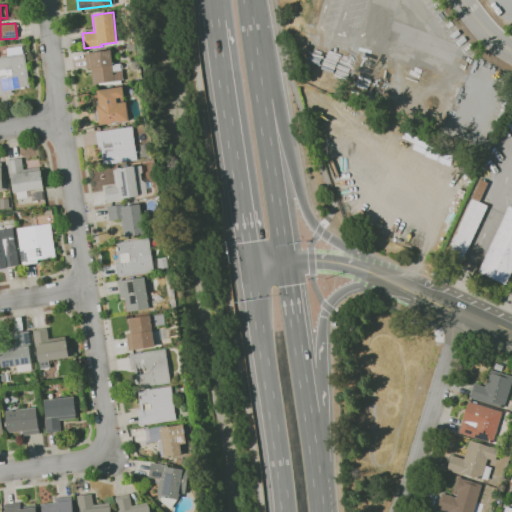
[(0,94),(0,57),(7,56),(6,49),(22,46),(23,54),(25,54),(30,87),(12,90),(12,93),(0,94)]
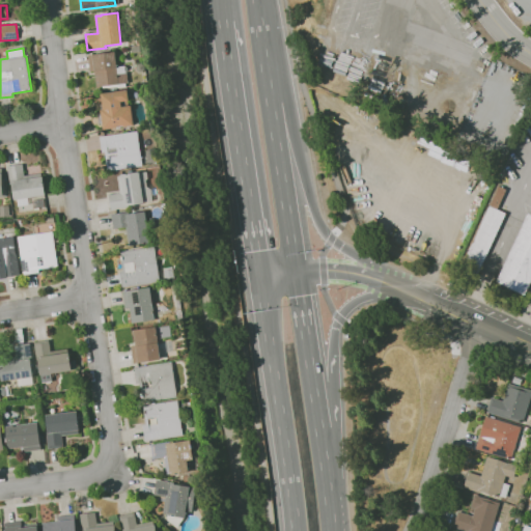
[(103,90),(102,86),(96,87),(94,72),(89,72),(88,55),(117,52),(118,63),(116,63),(117,66),(124,65),(126,73),(128,73),(129,83),(117,84),(118,89),(103,90)]
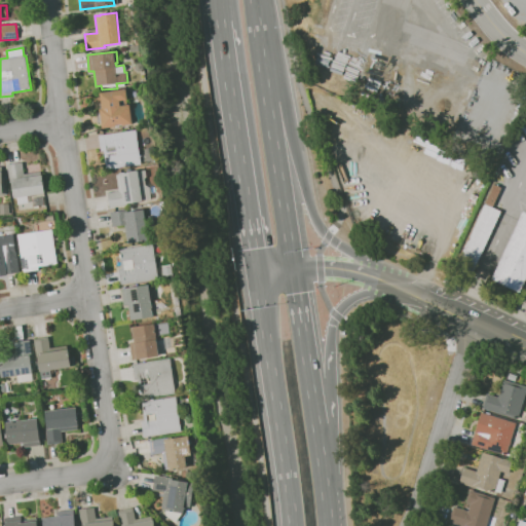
[(103,128),(103,123),(99,124),(97,110),(100,110),(99,105),(102,105),(100,92),(126,88),(127,100),(126,100),(127,105),(129,105),(133,124),(123,125),(123,124),(116,125),(116,126),(103,128)]
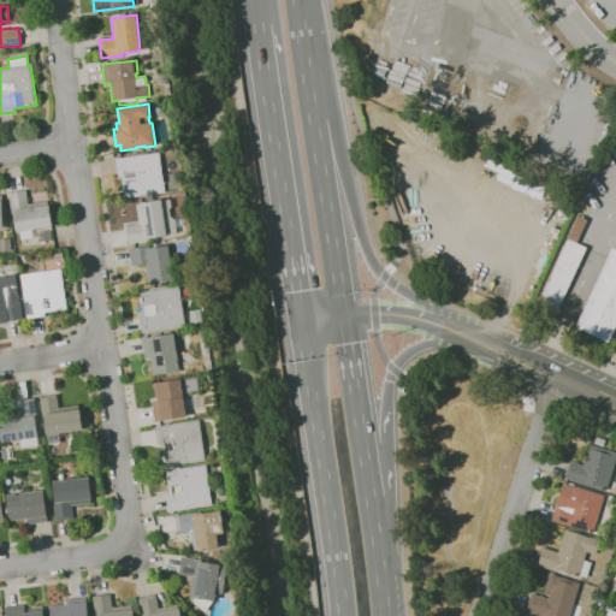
[(125,199),(122,177),(118,177),(116,159),(159,152),(165,193),(125,199)]
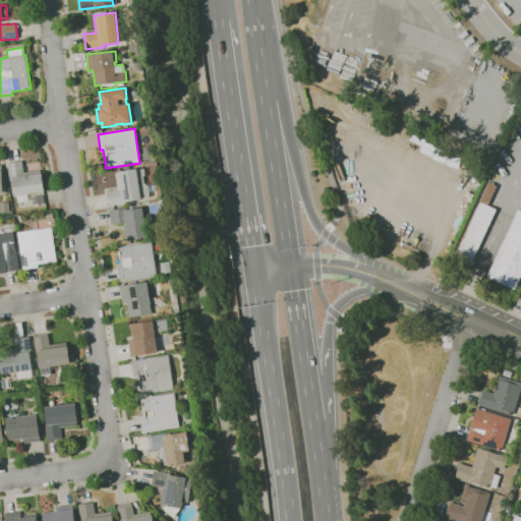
[(34,205),(32,196),(26,197),(27,200),(17,201),(16,195),(12,196),(7,163),(21,161),(23,172),(41,170),(44,191),(43,192),(45,203),(34,205)]
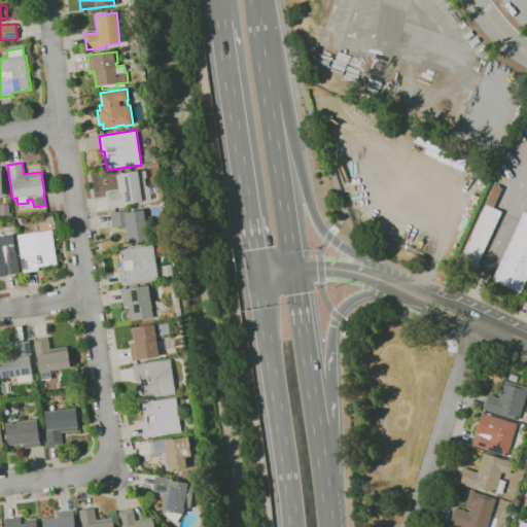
[(150,187),(151,200),(143,201),(143,202),(127,204),(128,206),(110,209),(107,194),(119,191),(116,175),(120,174),(119,173),(138,171),(139,171),(146,170),(147,177),(145,179),(146,185),(150,187)]
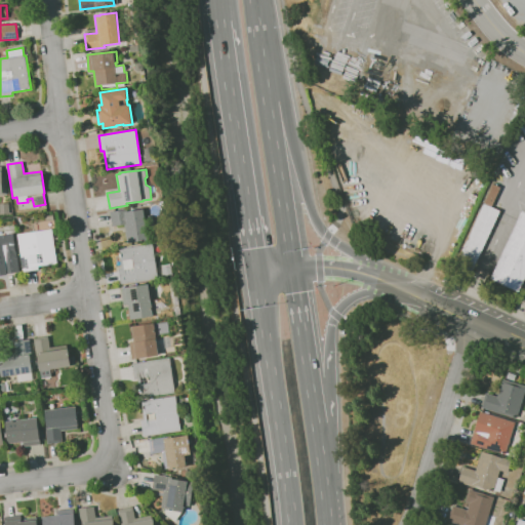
[(472,271),(455,264),(483,203),(484,203),(493,185),(500,188),(491,207),(500,211),(472,271)]
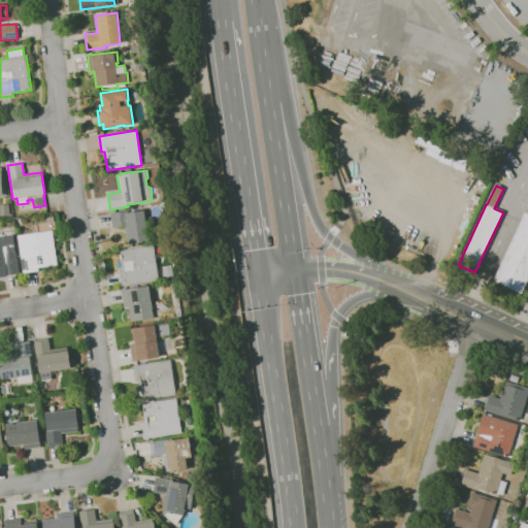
[(0,216),(0,204),(9,204),(9,216),(0,216)]
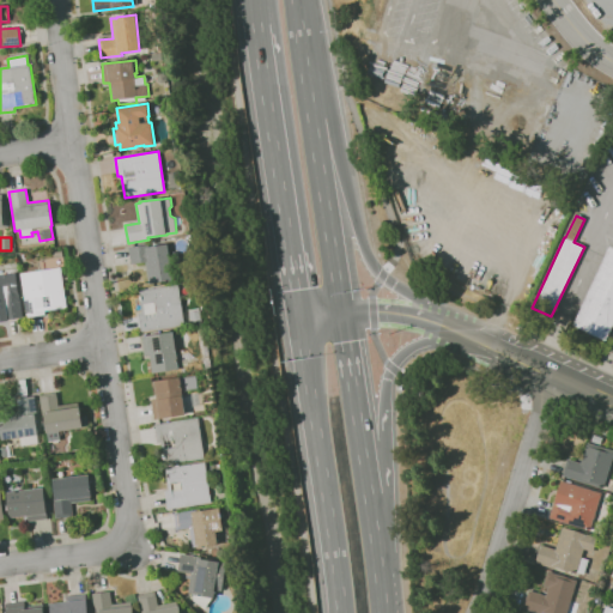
[(171,277),(173,281),(151,284),(150,281),(147,262),(131,265),(128,248),(145,246),(146,248),(168,244),(169,256),(178,254),(181,267),(171,268),(171,277)]
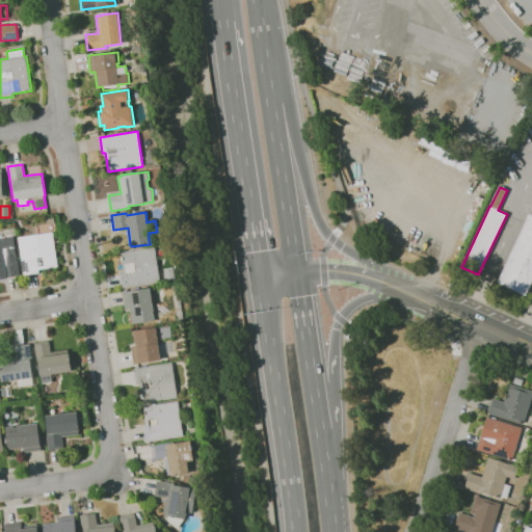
[(531,280),(525,296),(497,283),(529,214),(531,215),(531,280)]
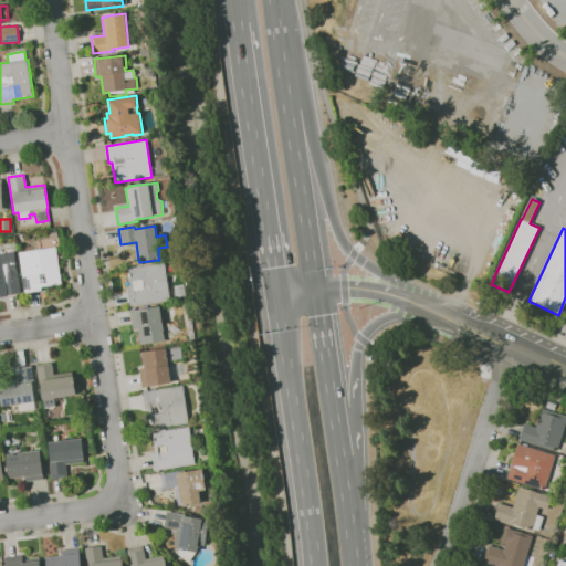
[(61,283),(41,286),(42,291),(25,293),(19,253),(55,247),(61,283)]
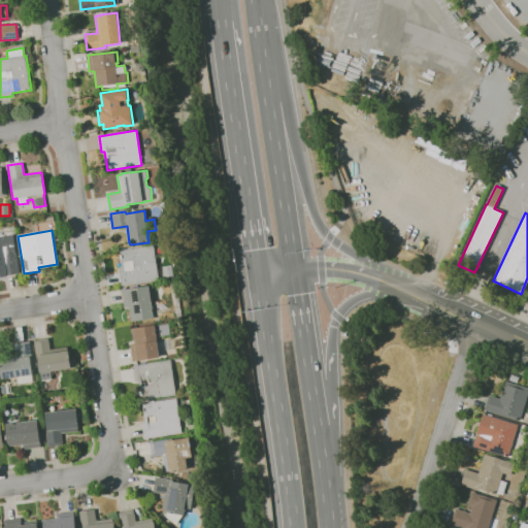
[(8,275),(4,275),(1,254),(0,254),(0,237),(13,235),(19,272),(19,273),(8,275)]
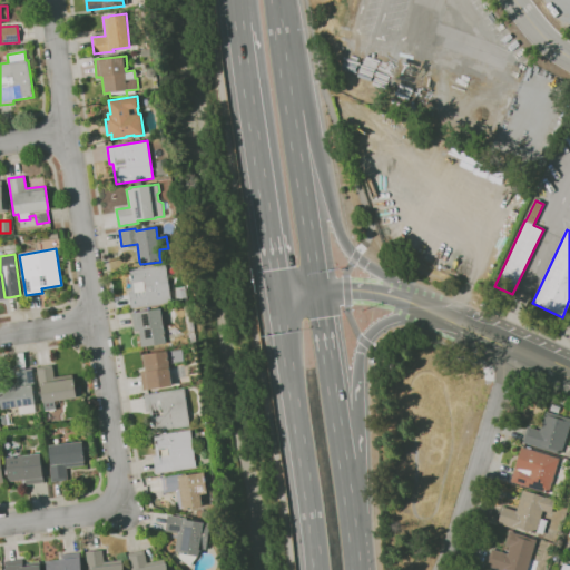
[(130,308),(130,304),(128,292),(131,291),(128,271),(165,264),(172,302),(130,308)]
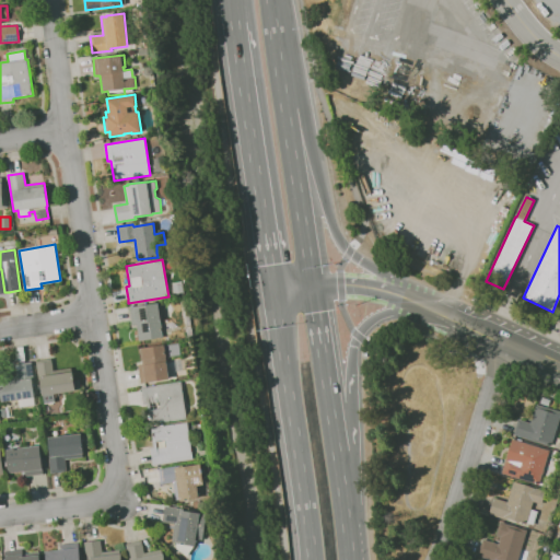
[(174,296),(172,286),(182,283),(184,294),(174,296)]
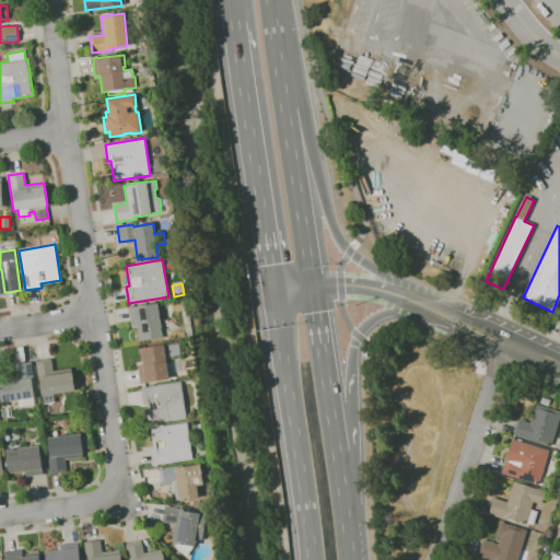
[(139,341),(137,325),(132,325),(129,307),(158,303),(163,338),(139,341)]
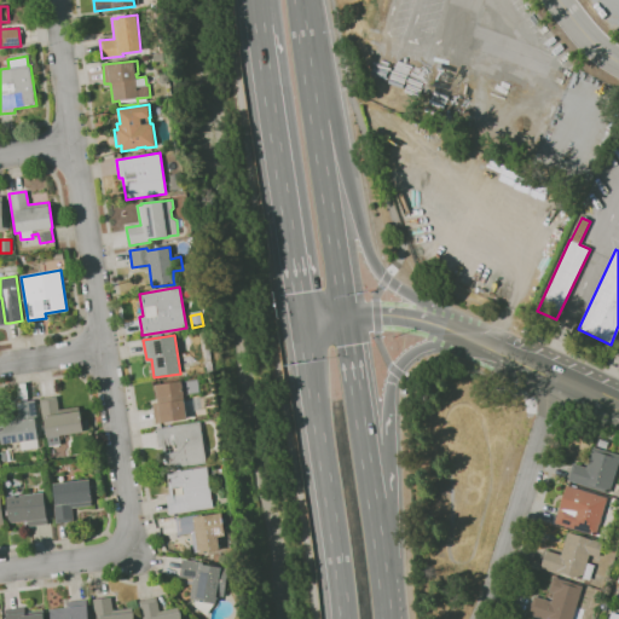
[(161,423),(161,422),(156,423),(152,404),(158,403),(155,386),(197,379),(200,392),(183,394),(187,418),(161,423)]
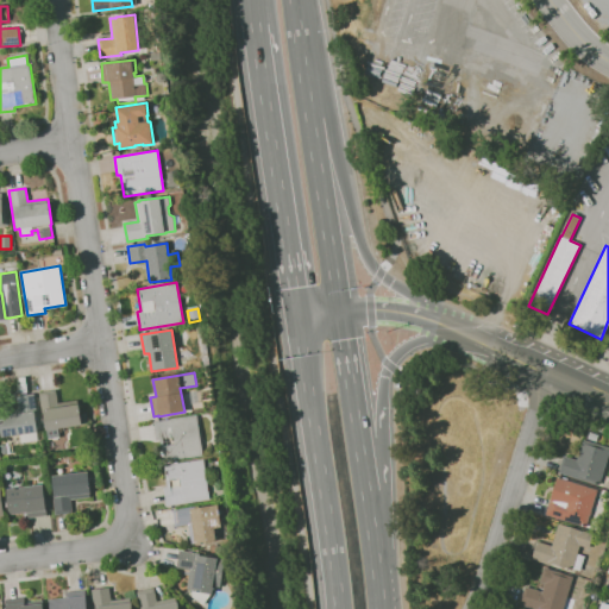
[(48,439),(46,431),(44,431),(39,393),(56,390),(58,403),(77,400),(81,426),(58,428),(60,438),(48,439)]
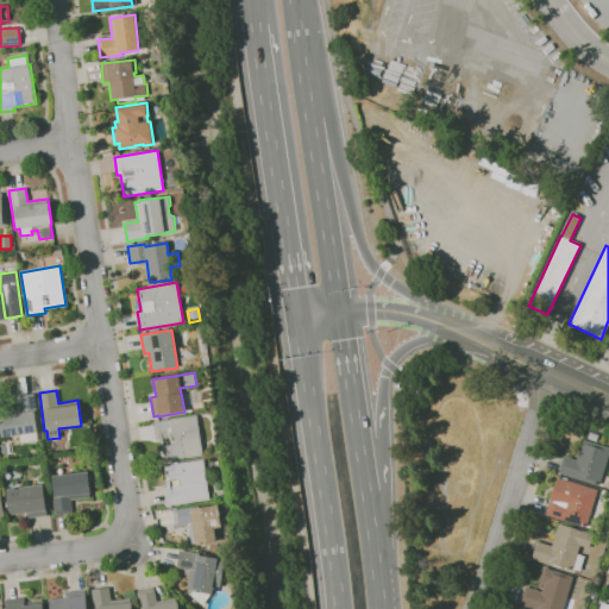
[(23,443),(22,434),(4,437),(2,429),(0,429),(0,414),(13,414),(12,409),(19,408),(18,396),(36,393),(38,410),(36,410),(39,432),(37,432),(38,440),(23,443)]
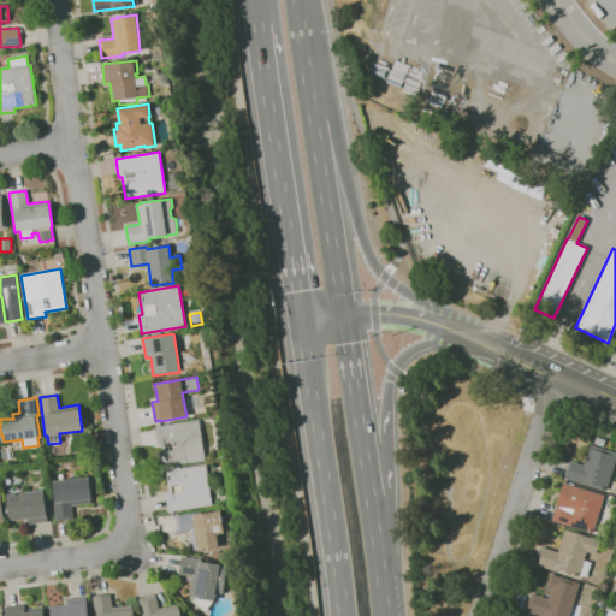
[(171,468),(170,466),(165,467),(161,444),(158,445),(155,426),(199,420),(205,461),(177,465),(177,467),(171,468)]
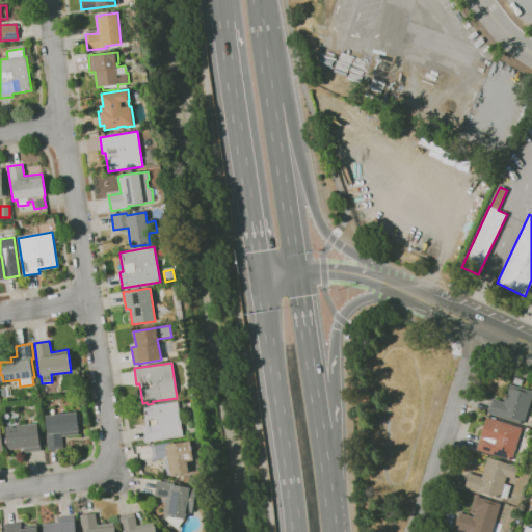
[(531,395),(524,424),(487,414),(493,398),(504,402),(509,384),(531,391),(531,395)]
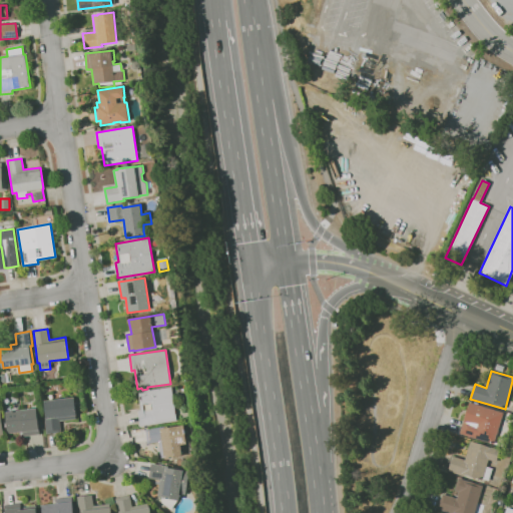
[(140,426),(138,411),(141,411),(139,401),(138,401),(137,394),(143,393),(143,390),(149,389),(149,390),(171,387),(176,421),(140,426)]
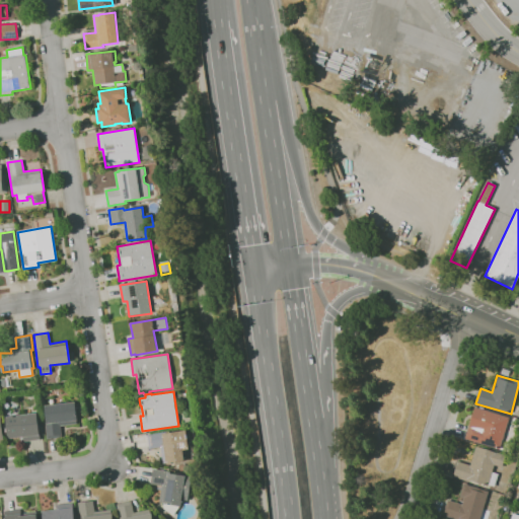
[(48,438),(46,421),(48,421),(46,405),(76,401),(78,420),(77,420),(78,424),(61,426),(63,437),(48,438)]
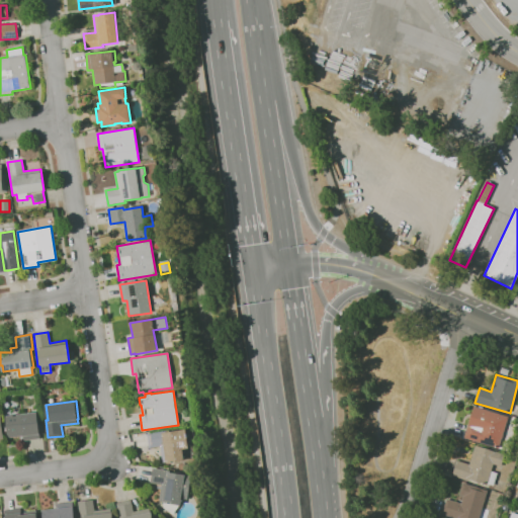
[(498,449),(463,438),(473,406),(508,417),(498,449)]
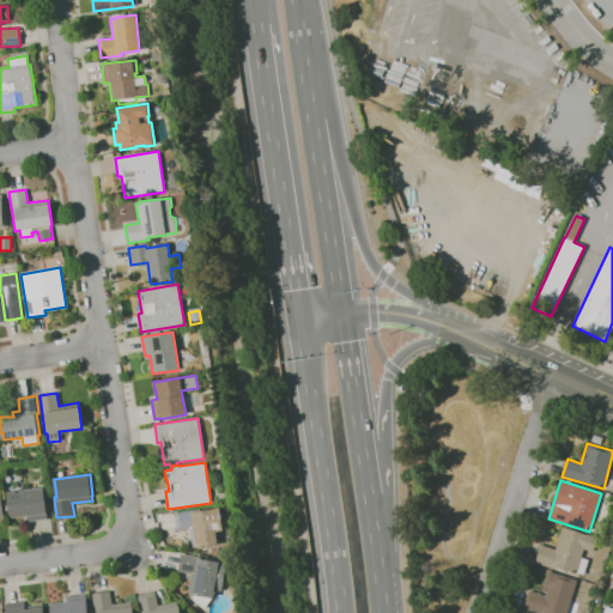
[(29,522),(28,516),(11,517),(7,492),(44,487),(49,519),(29,522)]
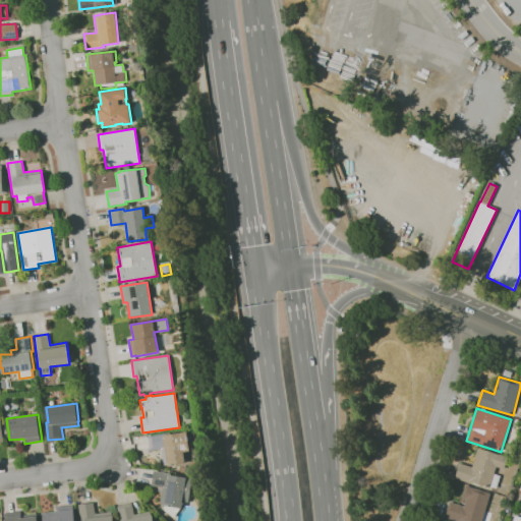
[(163,466),(161,450),(150,451),(148,436),(165,433),(165,435),(187,431),(189,451),(183,452),(185,463),(163,466)]
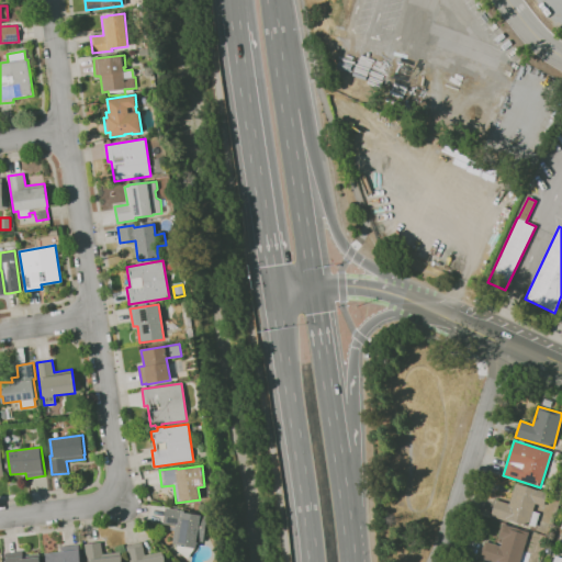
[(535,527),(528,525),(528,526),(508,520),(508,521),(491,516),(495,499),(509,504),(515,483),(548,493),(543,506),(535,504),(532,512),(539,513),(535,527)]
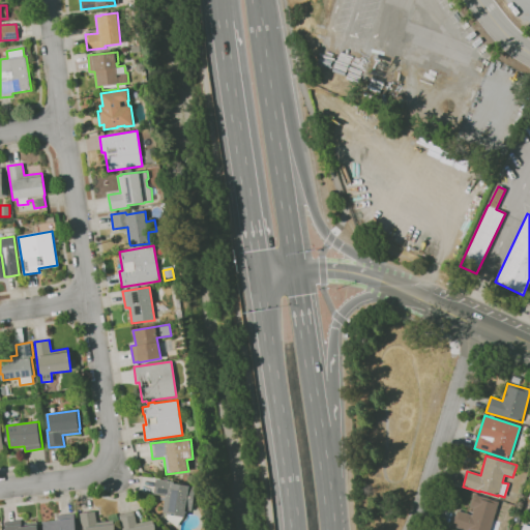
[(184,518),(166,514),(166,513),(163,513),(165,496),(154,495),(156,479),(171,481),(171,483),(189,486),(189,487),(195,488),(192,512),(185,511),(184,518)]
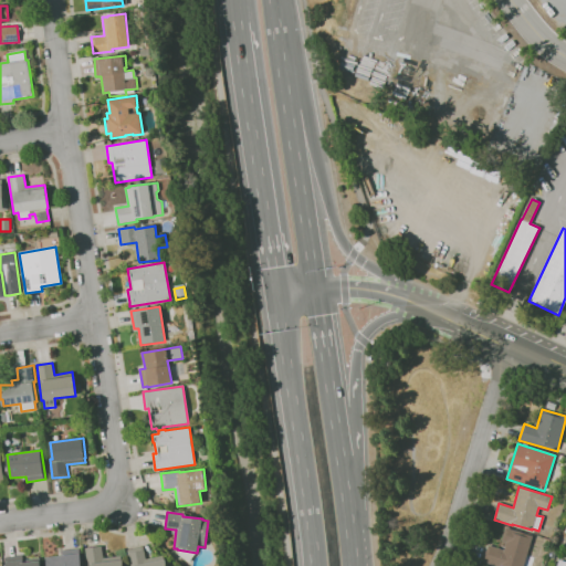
[(495,565),(482,562),(488,545),(503,549),(505,543),(501,541),(505,527),(533,536),(526,555),(534,557),(531,565),(495,565)]
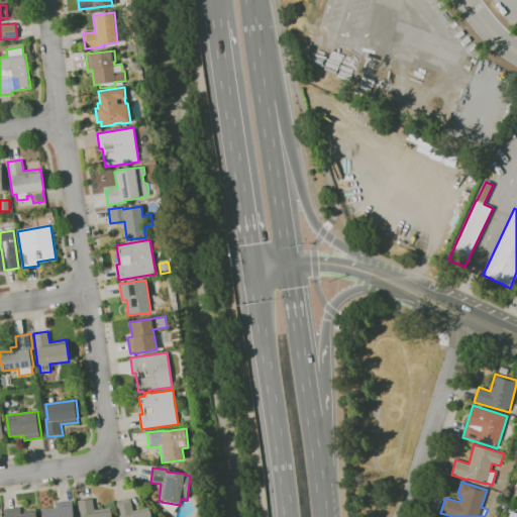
[(80,516),(79,500),(93,499),(95,509),(113,507),(113,516),(80,516)]
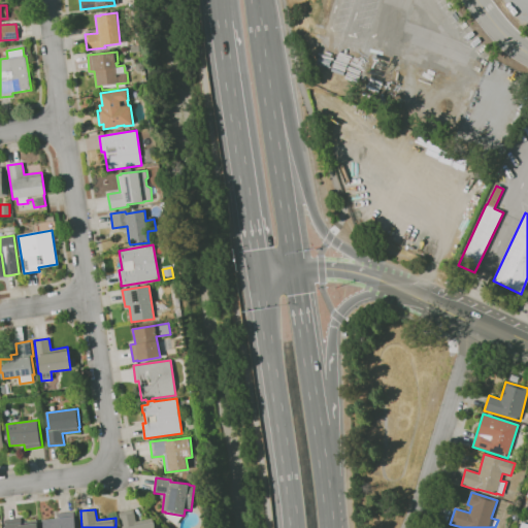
[(122,527),(120,513),(134,509),(136,521),(154,518),(156,527),(122,527)]
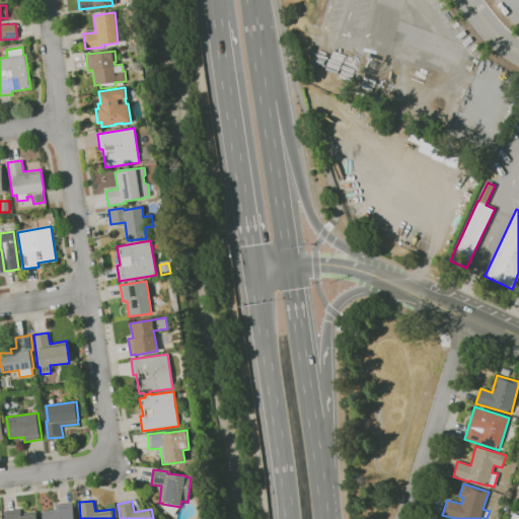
[(43,518),(42,511),(58,509),(57,505),(75,503),(76,518),(43,518)]
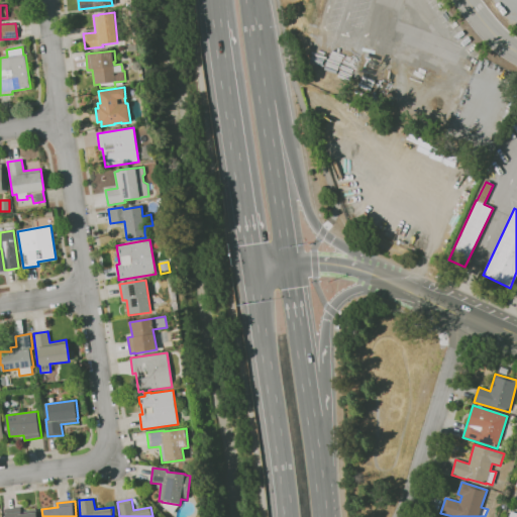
[(5,516),(5,513),(6,513),(5,509),(20,507),(20,511),(21,511),(22,514),(37,512),(37,516),(5,516)]
